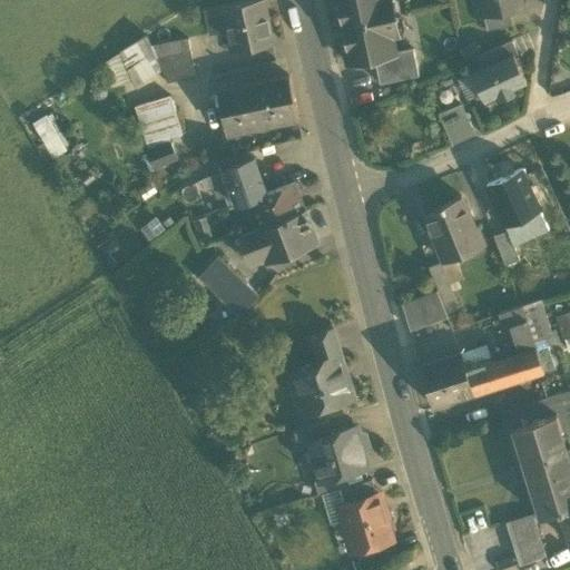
[(262,0),(249,0),(224,6),(229,30),(233,50),(272,42),(262,0)]
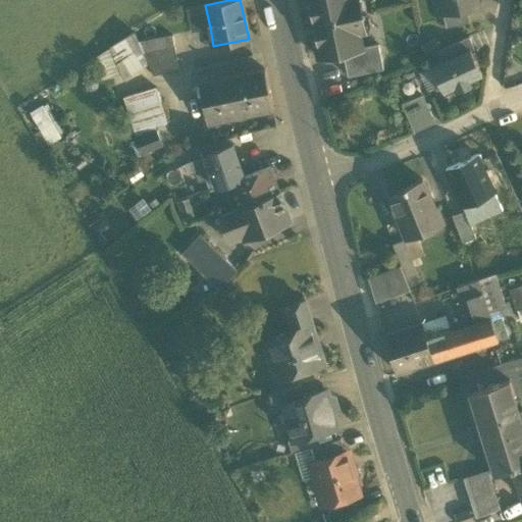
[(310,4),(314,24),(361,14),(357,0),(306,0),(308,4),(310,4)]
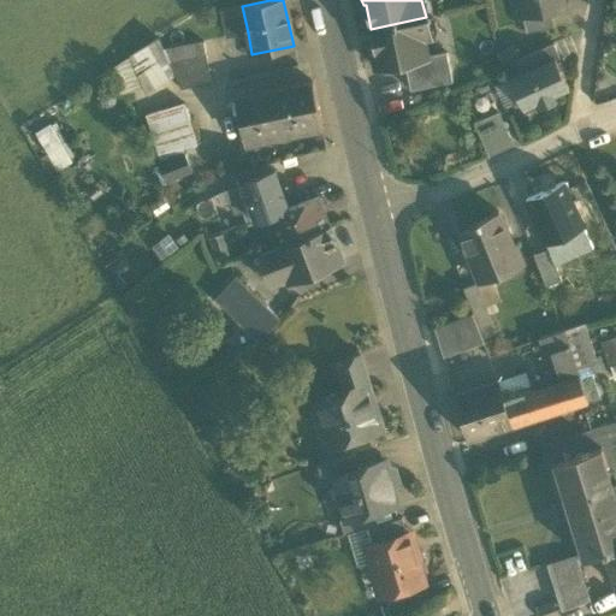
[(520,0),(525,18),(551,11),(567,7),(564,0),(520,0)]
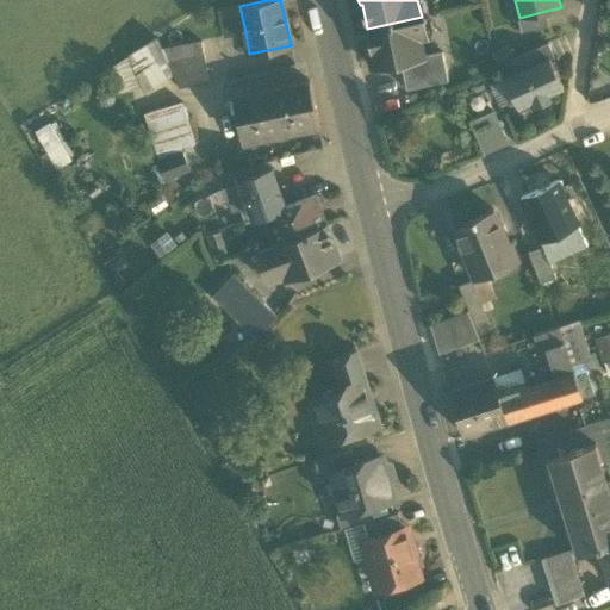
[(225,36),(246,32),(240,6),(219,11),(225,36)]
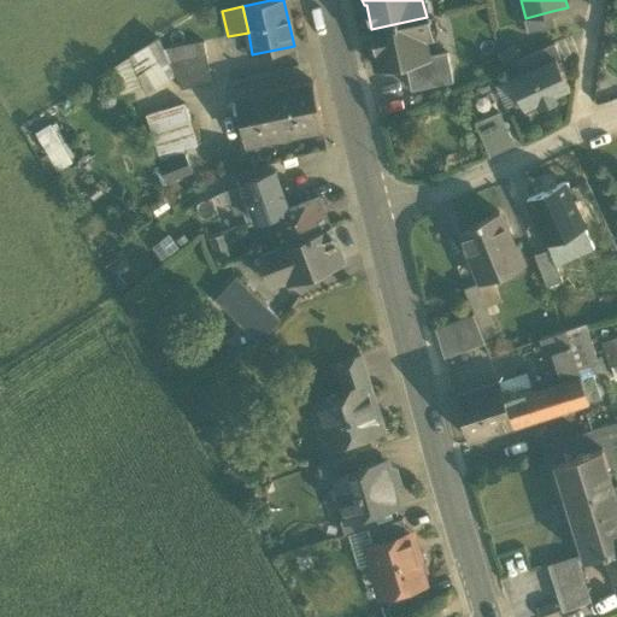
[(526,18),(529,34),(556,27),(552,11),(526,18)]
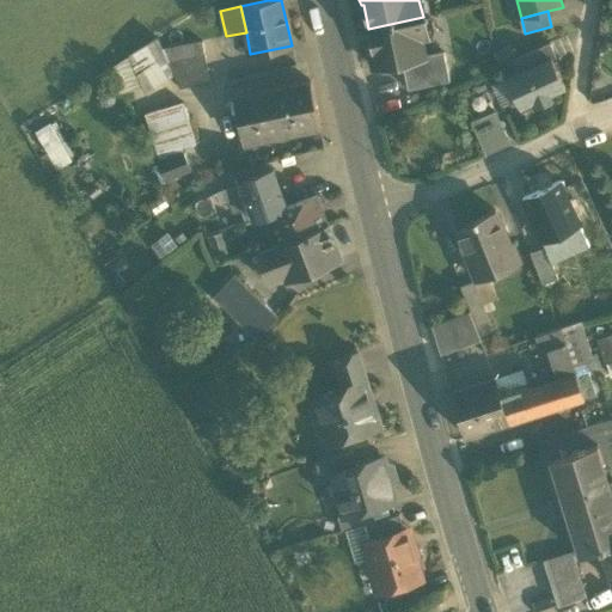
[(427,38),(423,17),(368,29),(373,51),(371,51),(374,68),(402,62),(424,57),(423,56),(420,40),(427,38)]
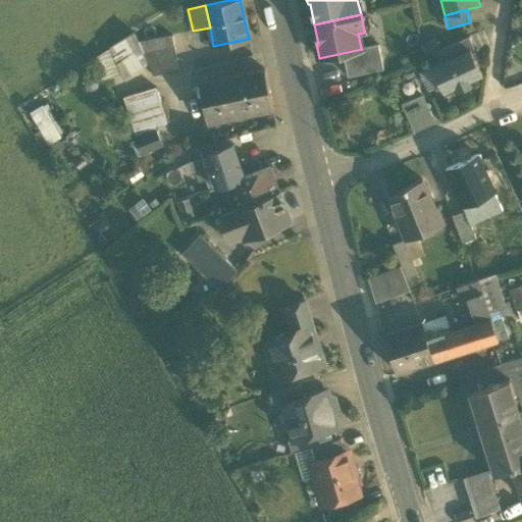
[(110,48),(122,77),(147,62),(144,55),(138,42),(134,33),(110,48)]
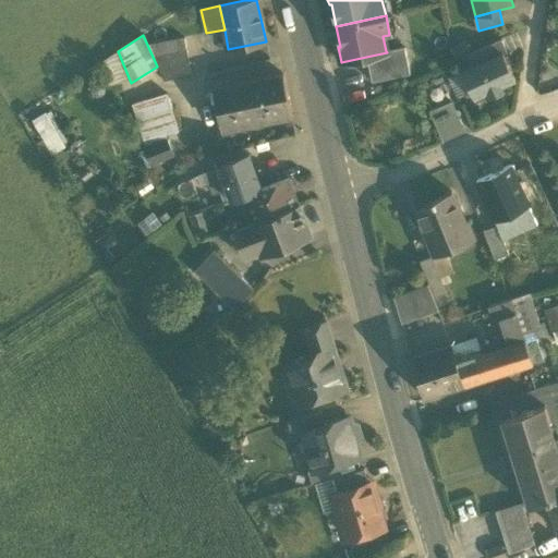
[(184,37),(147,45),(154,59),(187,51),(184,37)]
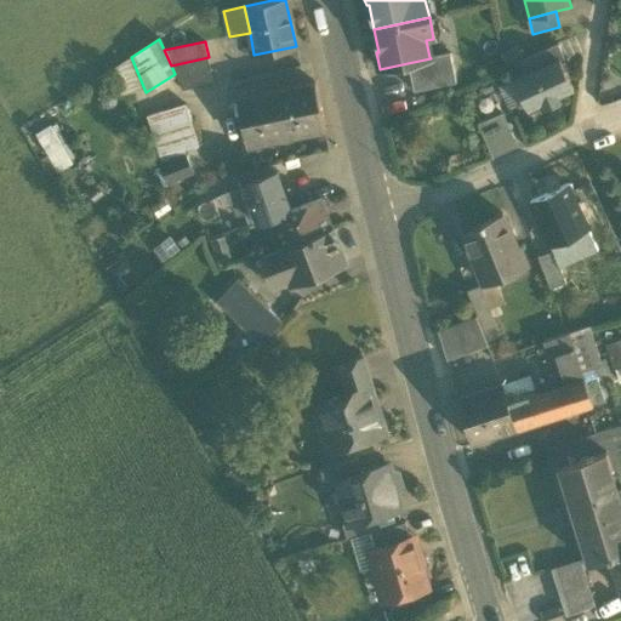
[(519,62),(525,75),(559,60),(560,61),(564,58),(558,44),(519,62)]
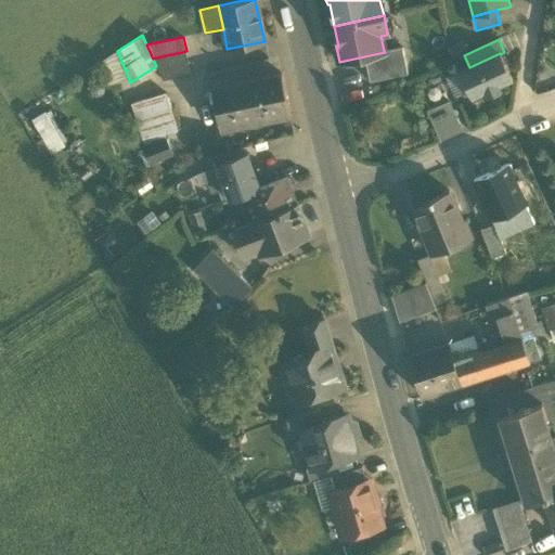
[(364,56),(370,81),(408,74),(402,47),(384,51),(385,52),(364,56)]
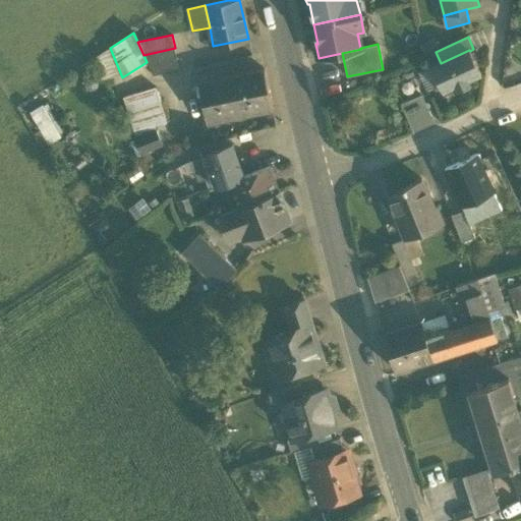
[(147,62),(153,76),(180,70),(175,48),(143,55),(147,62)]
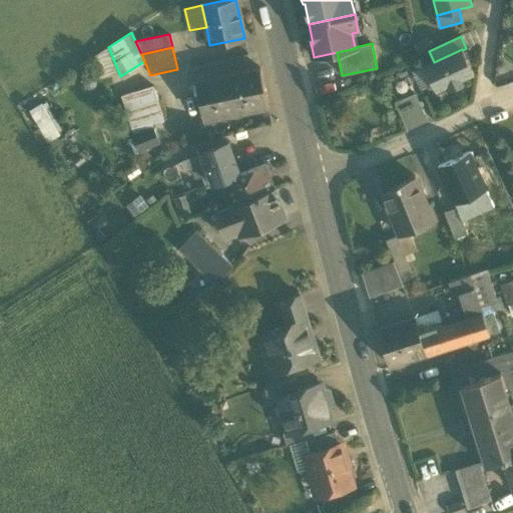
[(433,84),(436,92),(448,86),(450,90),(464,84),(462,80),(474,74),(463,50),(462,49),(434,62),(425,66),(433,84)]
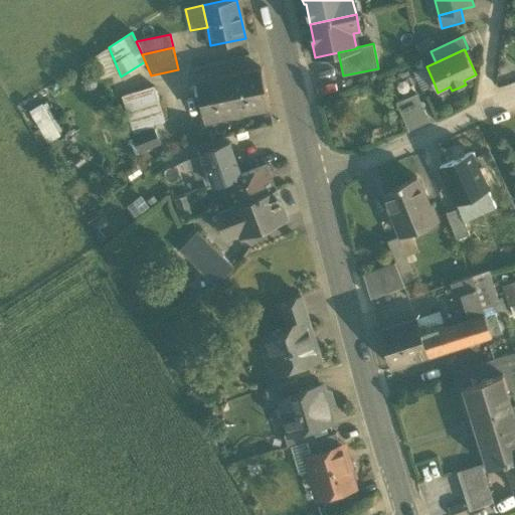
[(435,84),(426,66),(414,72),(422,91),(435,84)]
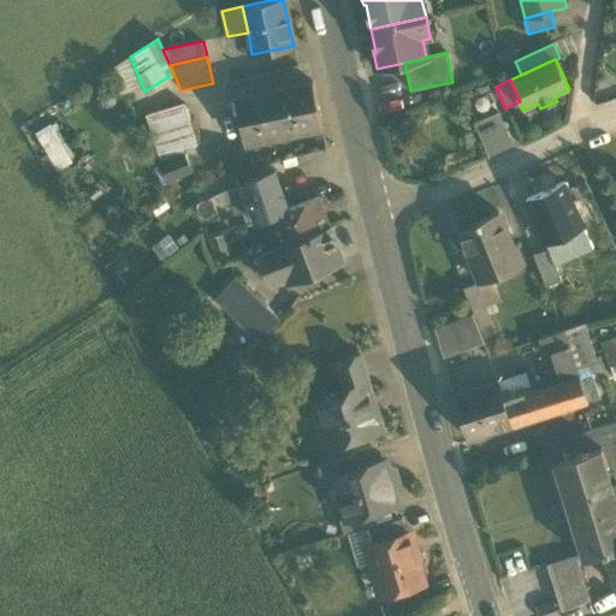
[(238,101),(248,143),(323,125),(313,83),(238,101)]
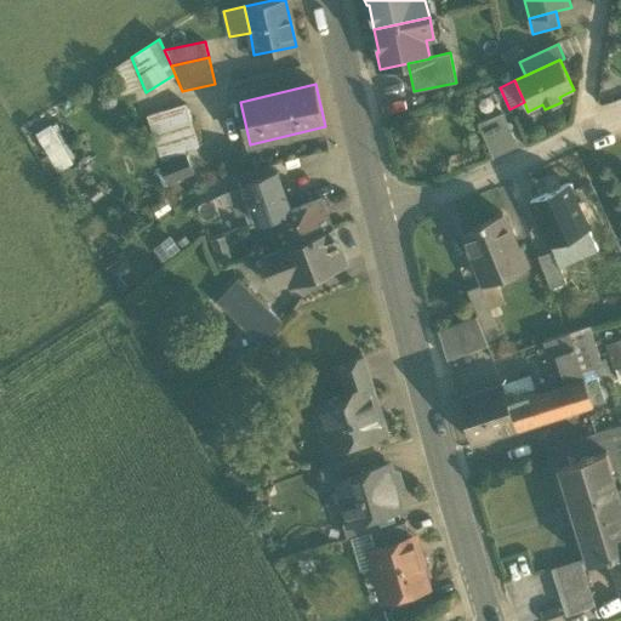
[(187,107),(163,117),(176,153),(188,148),(201,143),(187,107)]
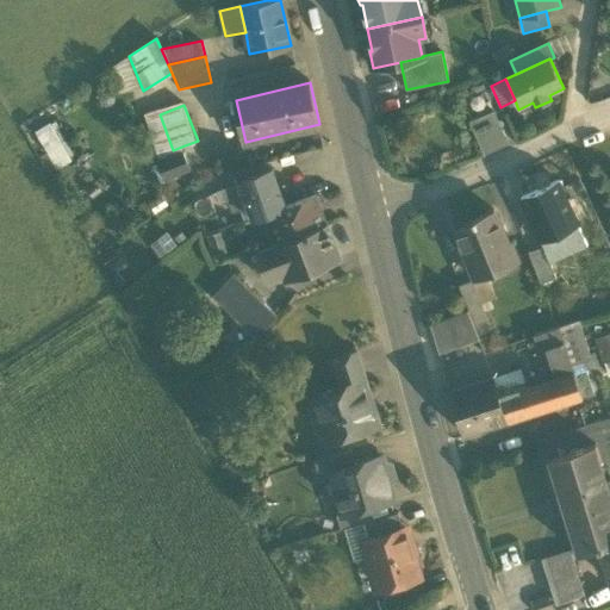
[(470,120),(484,151),(506,142),(493,111),(470,120)]
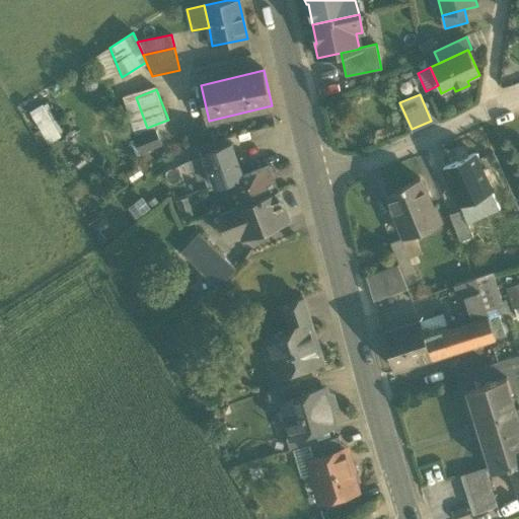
[(159,130),(157,124),(147,128),(136,97),(124,102),(138,138),(159,130)]
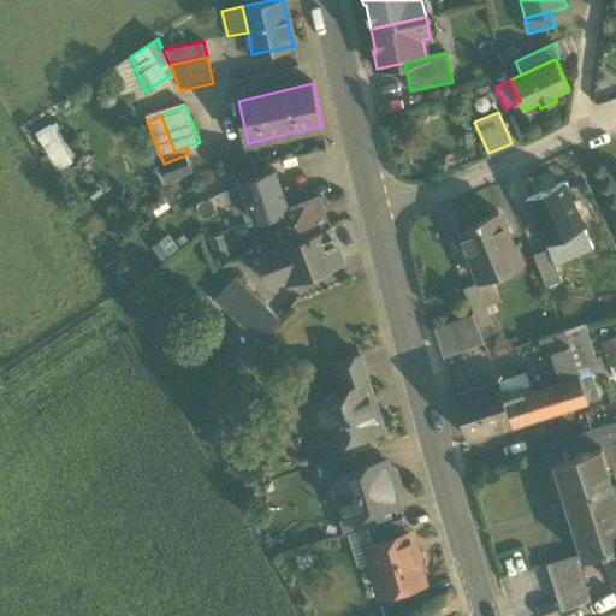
[(55,122),(35,131),(54,170),(75,160),(55,122)]
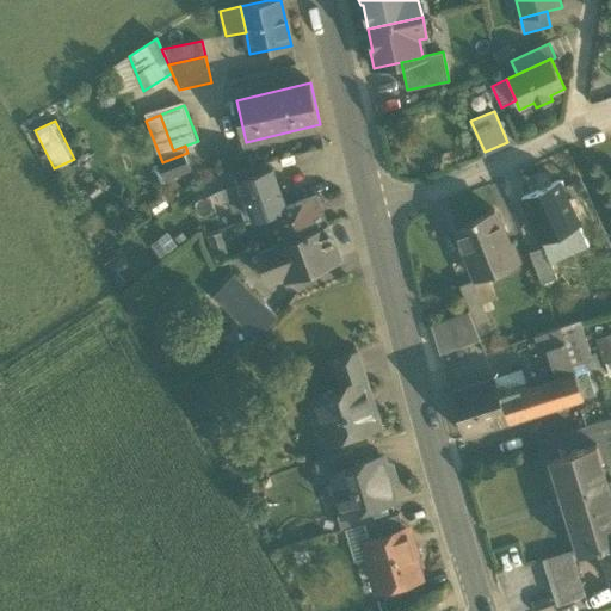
[(193,170),(187,153),(162,162),(160,164),(166,180),(193,170)]
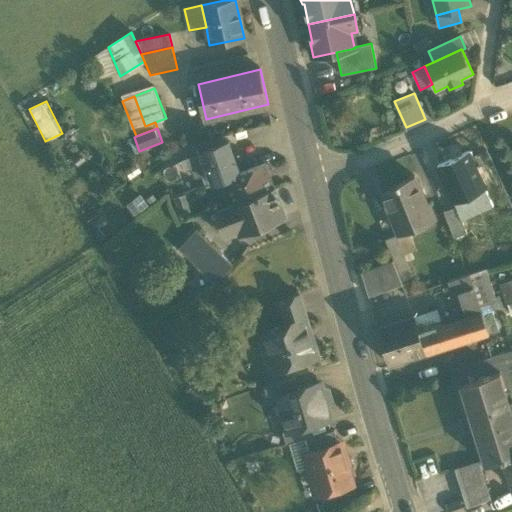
[(230,143),(202,153),(205,164),(213,185),(220,182),(220,181),(231,177),(239,174),(239,173),(230,143)]
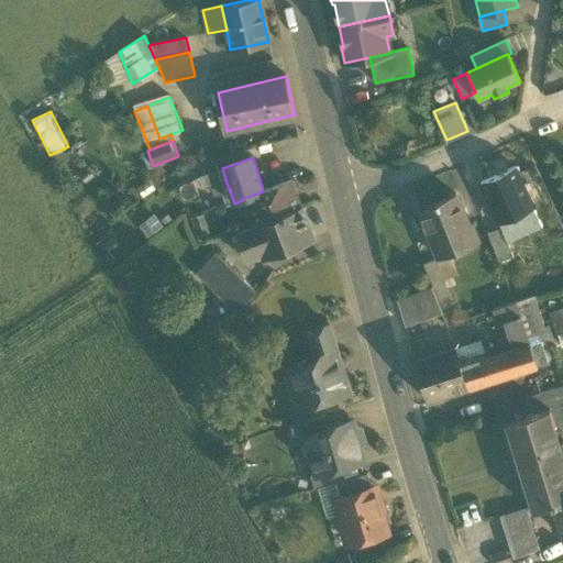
[(223,181),(225,180),(222,168),(199,177),(202,188),(223,181)]
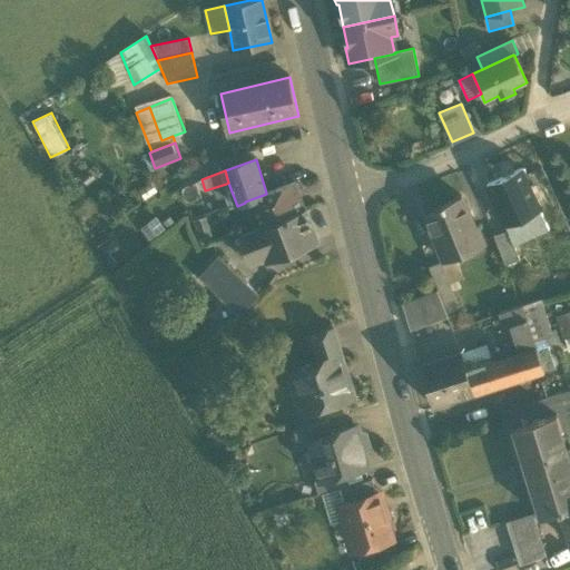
[(489,185),(507,226),(539,212),(520,170),(489,185)]
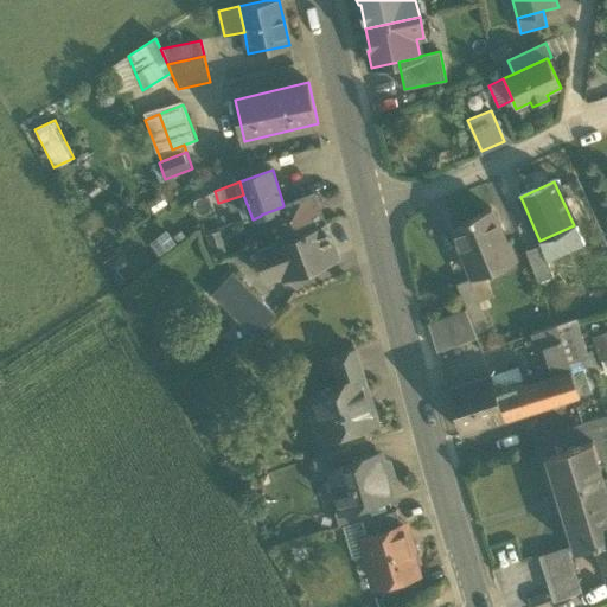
[(314,195),(283,205),(283,206),(274,210),(275,215),(263,219),(272,243),(325,224),(314,195)]
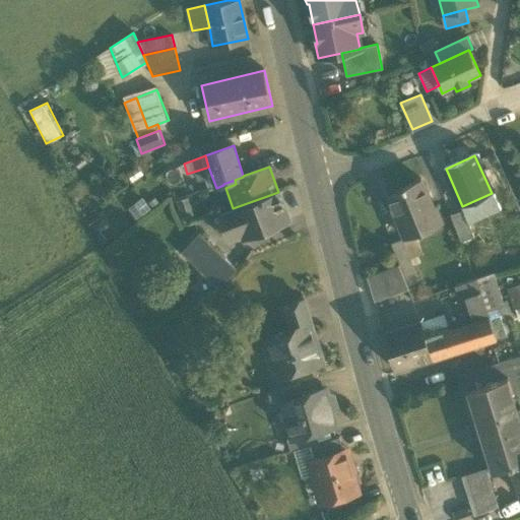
[(389,195),(405,238),(415,234),(442,223),(436,206),(433,207),(421,178),(403,185),(405,189),(389,195)]
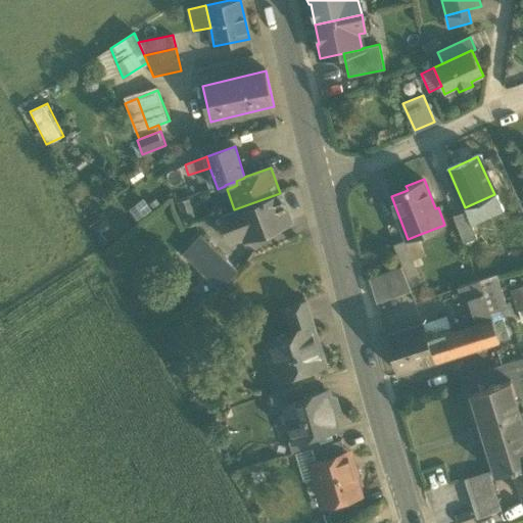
[(280,193),(234,209),(242,230),(244,238),(289,220),(280,193)]
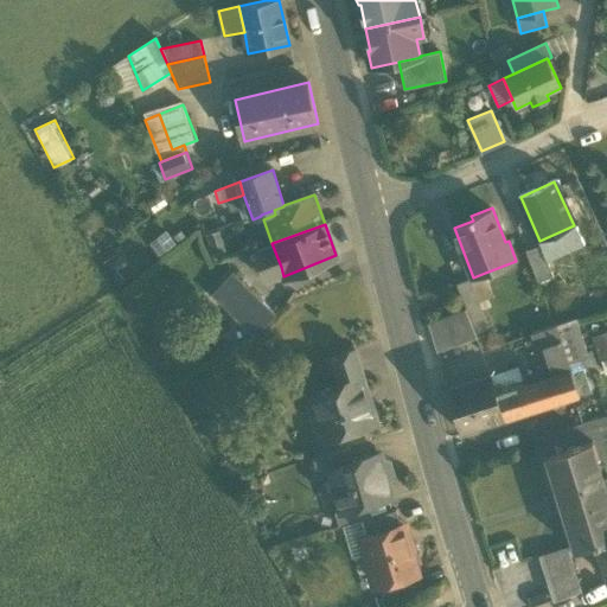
[(585,247),(574,225),(540,241),(543,247),(541,247),(548,263),(585,247)]
